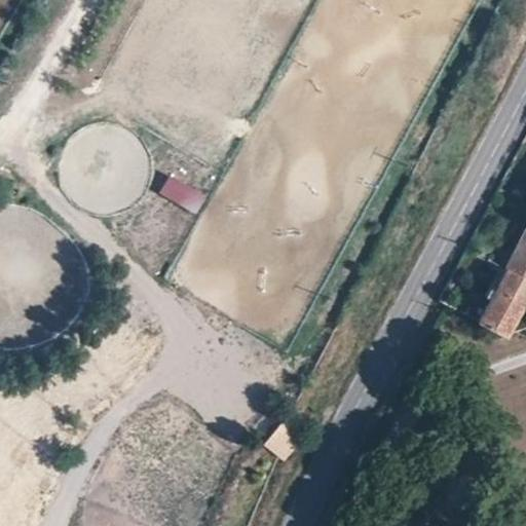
[(160,196),(198,214),(208,193),(168,177),(160,196)]
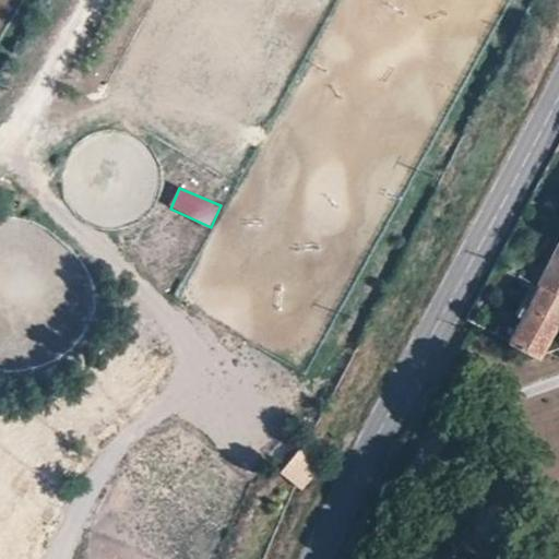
[(558,260),(544,289),(558,297),(558,260)]
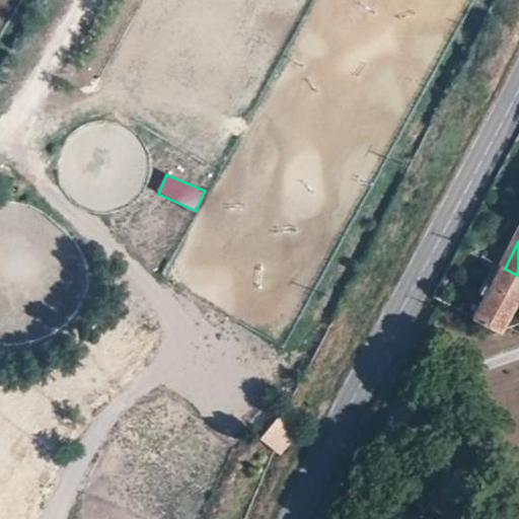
[(518,311),(518,276),(505,269),(480,314),(476,321),(505,338),(518,311)]
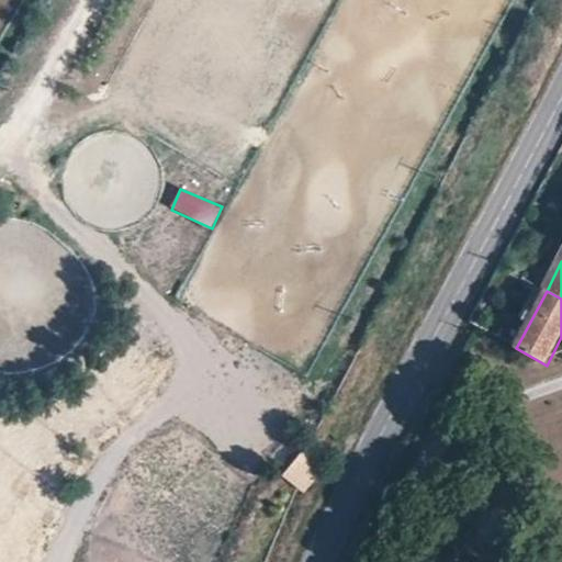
[(520,340),(507,333),(503,341),(516,348),(520,340)]
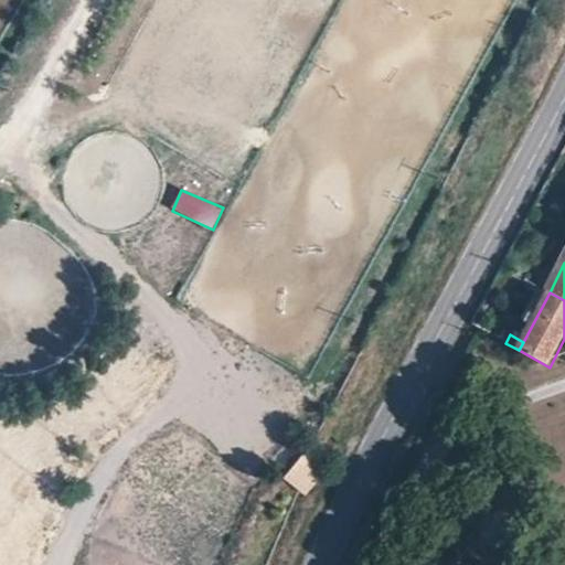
[(297,456),(319,475),(330,459),(307,443),(297,456)]
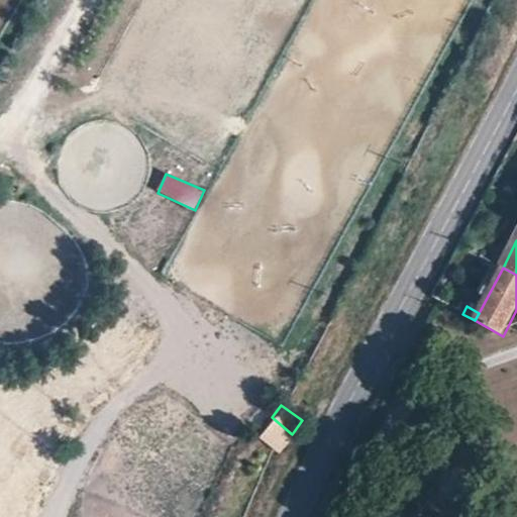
[(292,434),(272,417),(257,438),(278,454),(292,434)]
